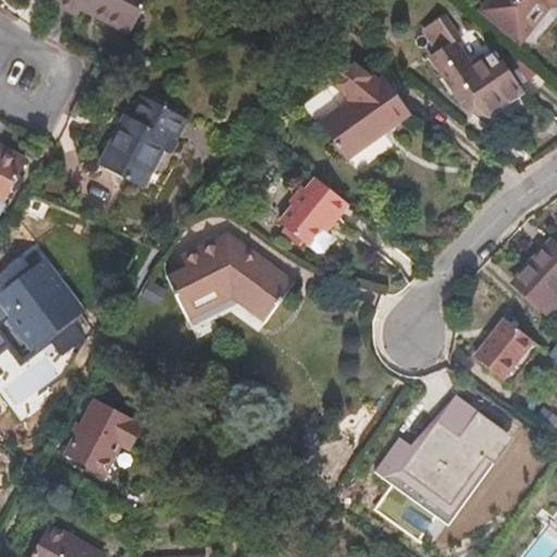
[(60,0),(59,4),(81,15),(85,10),(134,35),(150,0),(60,0)]
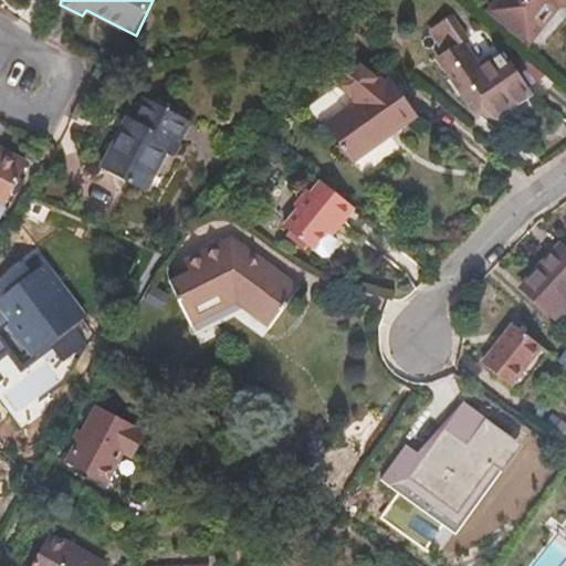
[(565,0),(502,0),(492,12),(532,44),(564,6),(565,6),(565,0)]
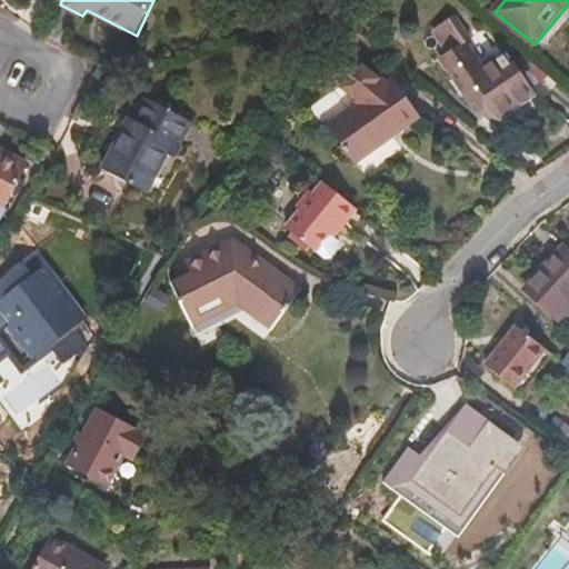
[(480,113),(491,107),(501,121),(538,96),(517,65),(511,68),(506,60),(498,66),(493,59),(482,66),(470,48),(473,45),(457,19),(436,33),(450,53),(442,59),(452,75),(457,72),(472,95),(469,97),(480,113)]
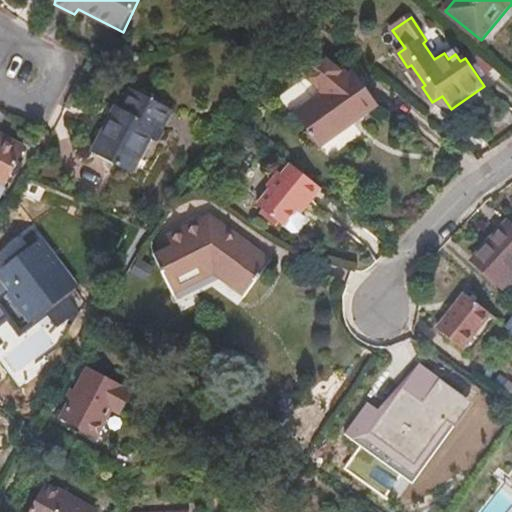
[(355,72),(350,76),(322,54),(304,76),(326,93),(299,112),(322,146),(378,106),(355,72)]
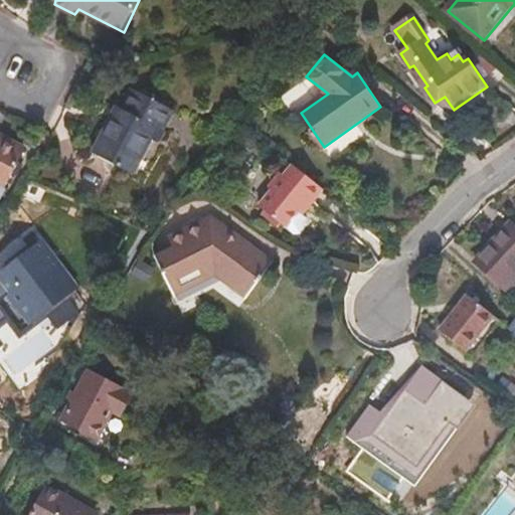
[(175,109),(133,90),(124,111),(117,108),(94,155),(135,174),(151,141),(158,144),(163,143),(168,133),(165,131),(175,109)]
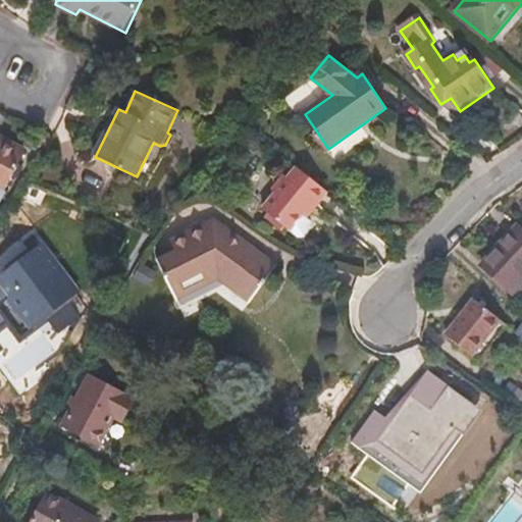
[(27,152),(0,138),(0,203),(2,202),(27,152)]
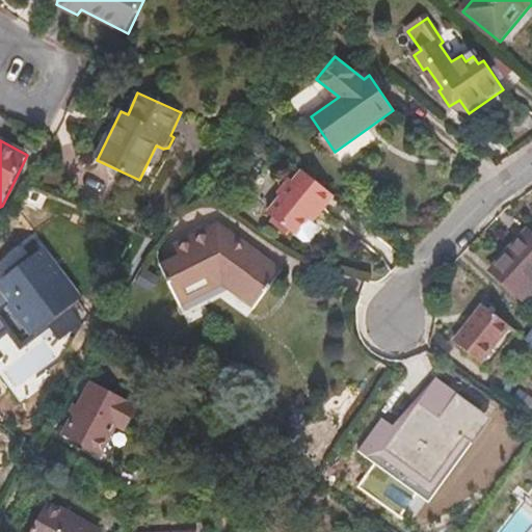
[(318,219),(336,197),(306,175),(295,188),(291,186),(280,201),(284,204),(271,220),(296,239),(314,217),(318,219)]
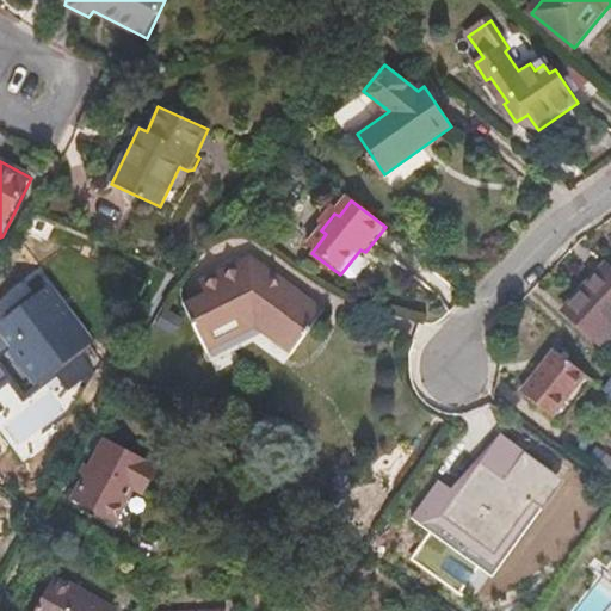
[(609,341),(610,339),(610,264),(610,263),(566,313),(591,335),(597,329),(609,341)]
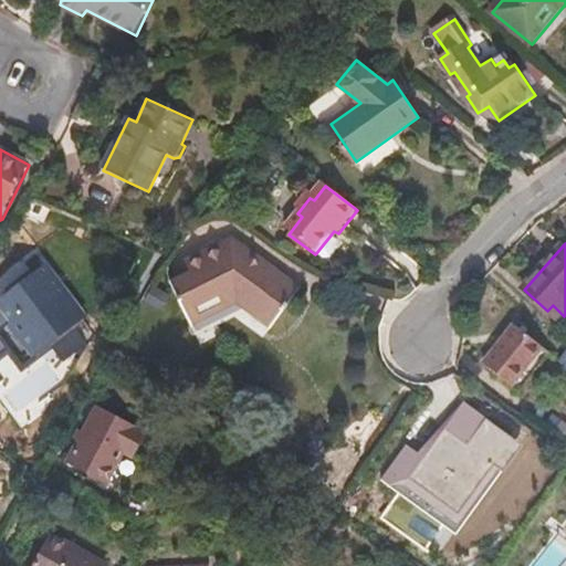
[(301,291),(265,264),(260,272),(244,260),(230,266),(227,258),(175,284),(195,324),(240,302),(274,327),(301,291)]
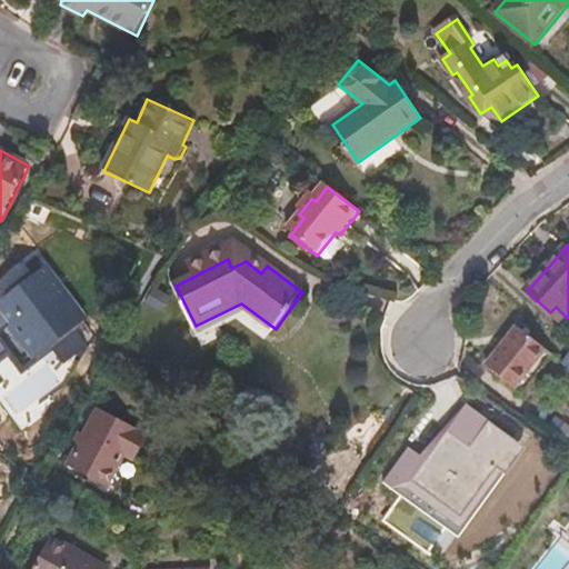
[(0,295),(0,336),(18,363),(82,321),(47,266),(0,295)]
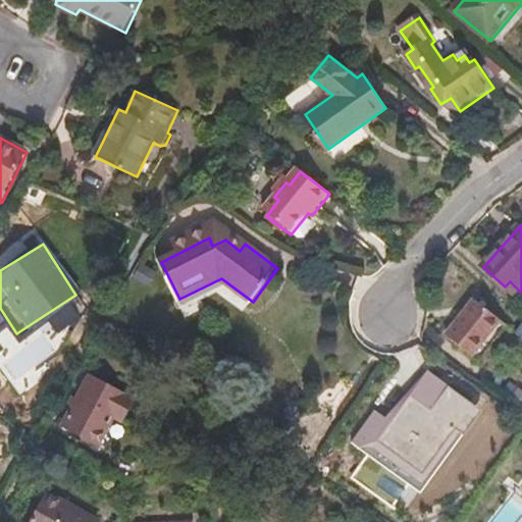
[(157,276),(146,269),(137,281),(149,289),(157,276)]
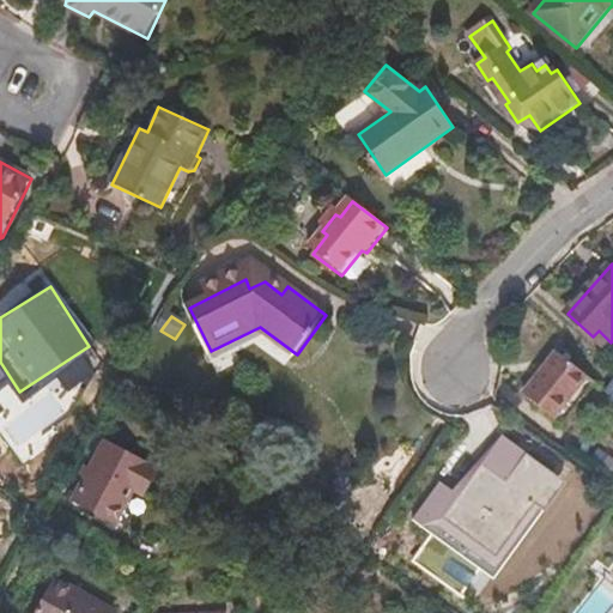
[(557,422),(558,422),(592,382),(593,381),(562,354),(547,371),(538,381),(527,395),(557,422)]
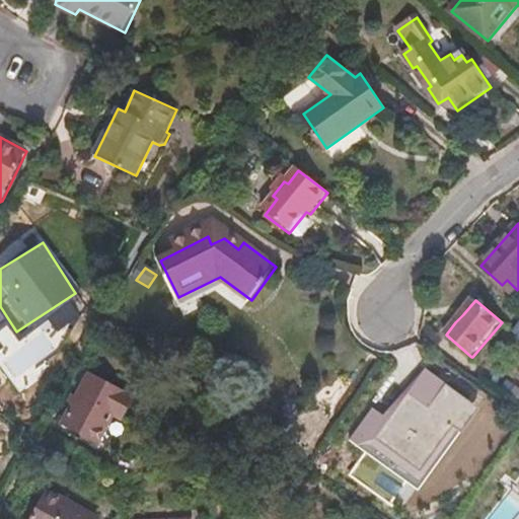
[(0,306),(0,334),(4,340),(16,331),(0,306)]
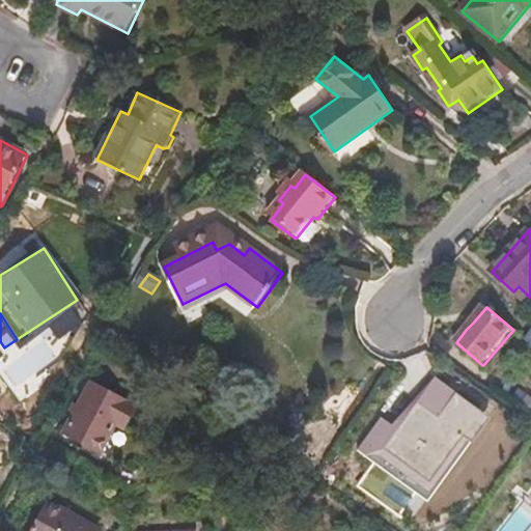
[(460,326),(466,330),(474,322),(469,316),(460,326)]
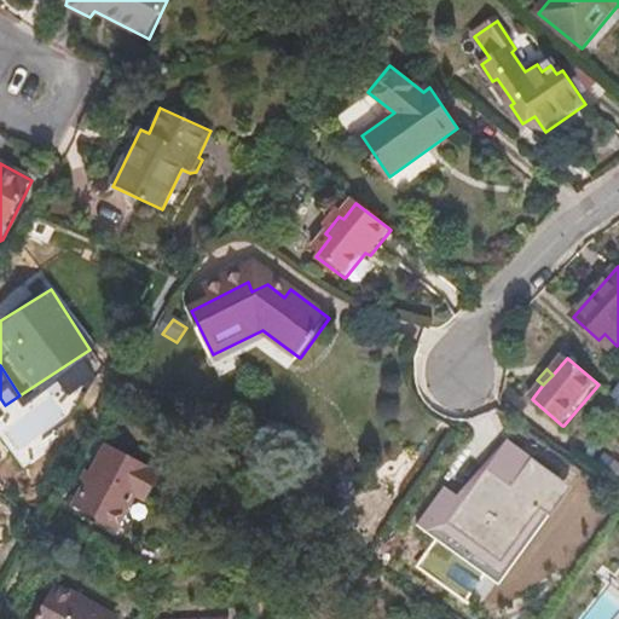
[(530,460),(504,441),(424,532),(498,584),(548,514),(541,509),(502,563),(446,525),(484,472),(508,489),(530,460)]
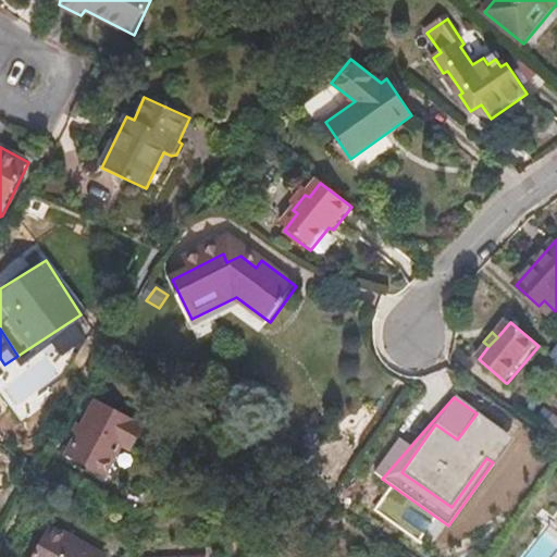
[(137,425),(97,404),(84,428),(79,425),(76,432),(81,435),(70,456),(109,477),(124,447),(132,450),(145,425),(139,422),(137,425)]
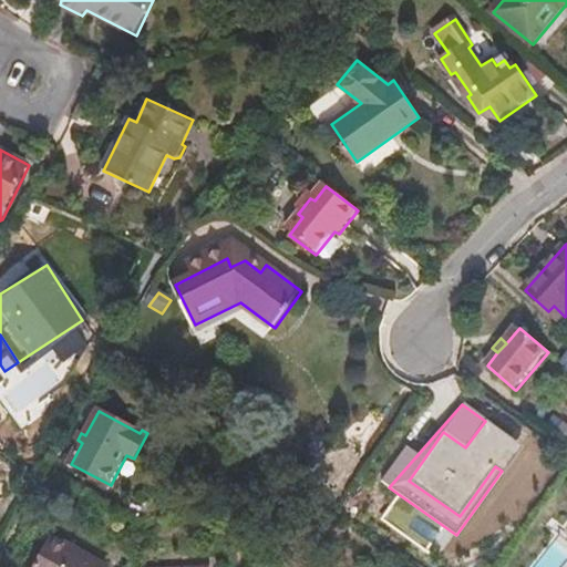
[(506,473),(524,447),(485,421),(465,447),(443,432),(409,481),(460,516),(495,466),(506,473)]
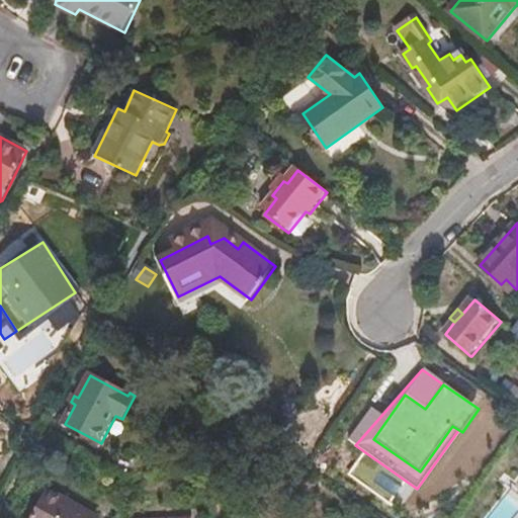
[(34,517),(102,517),(51,489),(34,517)]
